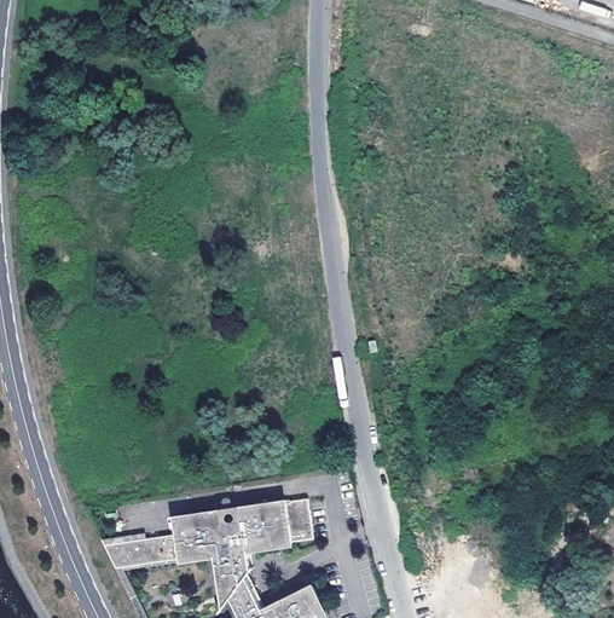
[(142,533),(100,539),(113,569),(196,558),(220,607),(226,599),(227,598),(237,617),(326,617),(317,599),(313,600),(308,588),(260,610),(243,576),(245,550),(245,548),(289,542),(311,538),(306,498),(288,501),(289,513),(285,513),(282,496),(270,497),(271,500),(237,504),(215,507),(183,512),(183,510),(171,512),(173,530),(142,533)]
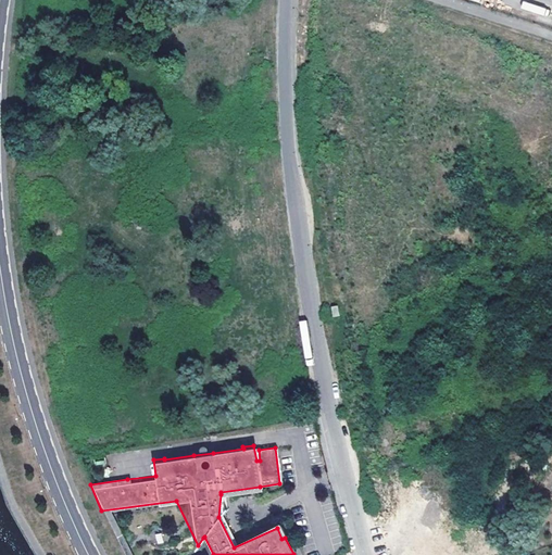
[(127,474),(87,480),(90,484),(127,479),(127,474)]
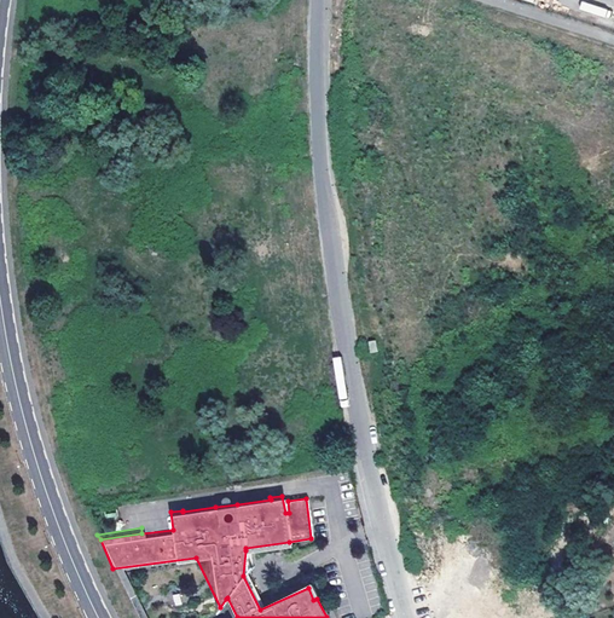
[(192,561),(216,612),(220,607),(196,558),(113,569),(137,617),(143,617),(120,570),(192,561)]
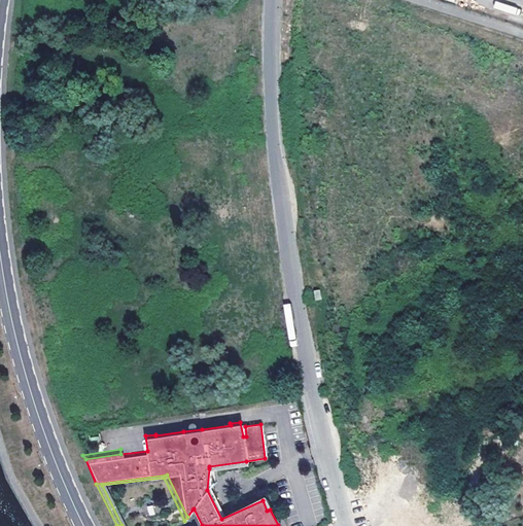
[(209,488),(207,490),(221,519),(263,500),(267,511),(270,510),(264,497),(222,517),(209,488)]
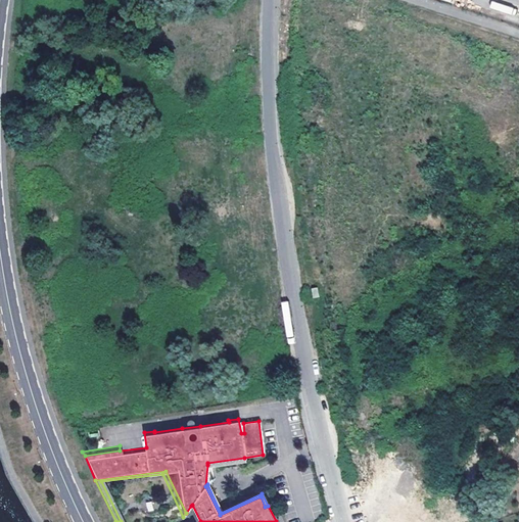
[(200,521),(192,505),(191,506),(198,521),(200,521)]
